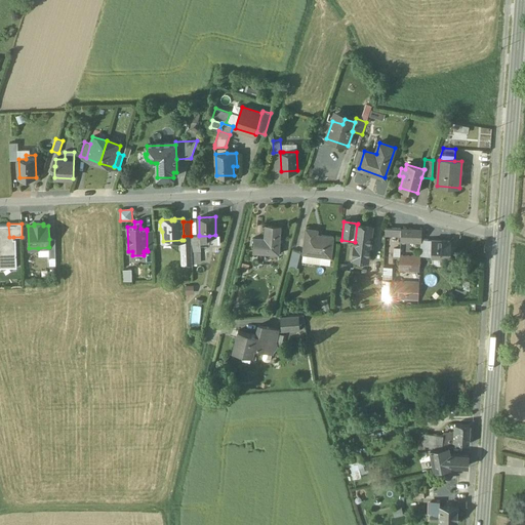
[(8,225),(0,225),(0,268),(16,268),(16,256),(15,254),(16,254),(15,239),(13,240),(13,237),(9,237),(8,225)]
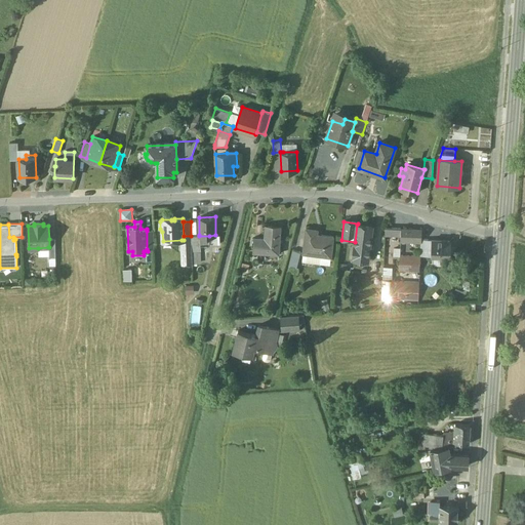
[(281,227),(265,225),(265,238),(254,237),(253,252),(279,254),(281,227)]
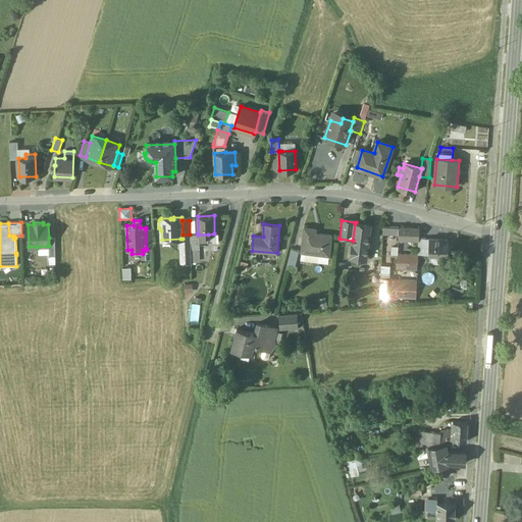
[(355,223),(353,241),(351,257),(366,259),(370,225),(355,223)]
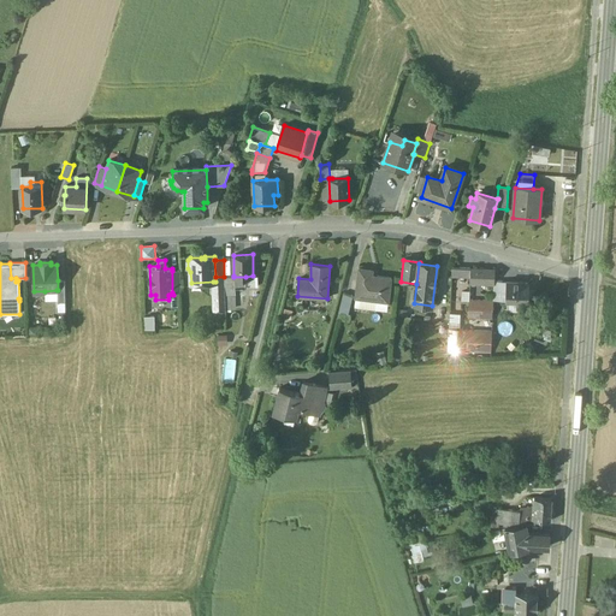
[(391,277),(372,274),(372,268),(360,267),(355,296),(388,301),(391,277)]
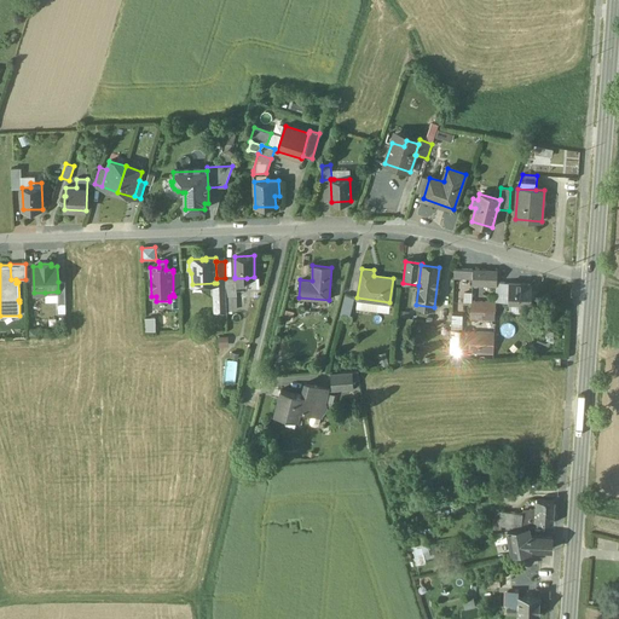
[(473,270),(456,270),(455,278),(472,279),(473,270)]
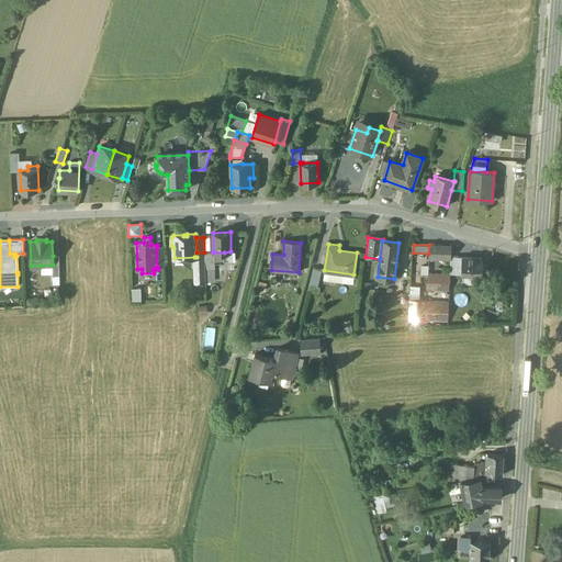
[(451,246),(429,245),(428,254),(428,256),(429,256),(451,257),(451,256),(451,246)]
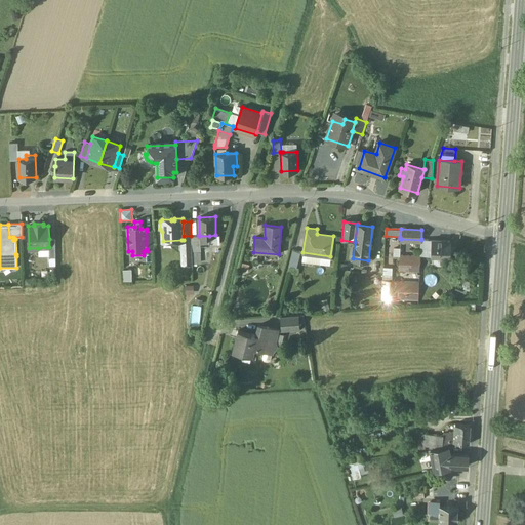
[(199,235),(191,236),(192,251),(196,251),(201,251),(201,245),(200,245),(199,236),(199,235)]
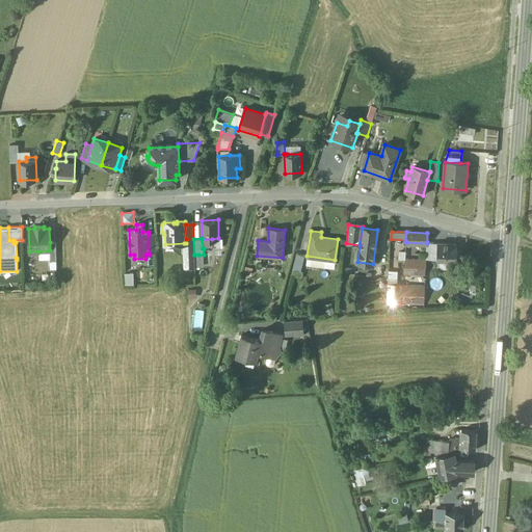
[(218,238),(212,239),(212,247),(222,247),(222,238),(218,238)]
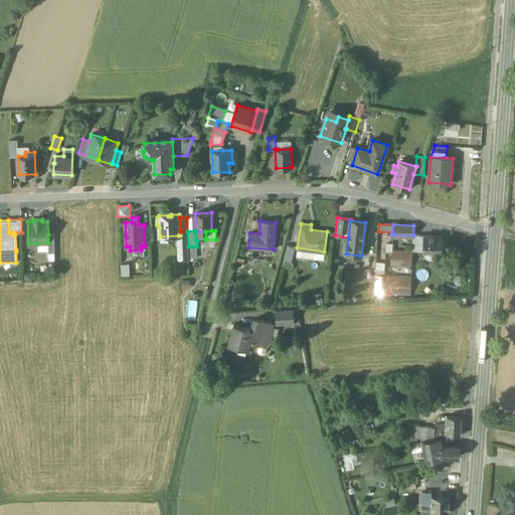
[(187,231),(180,231),(180,235),(178,235),(179,259),(188,259),(188,246),(187,231)]
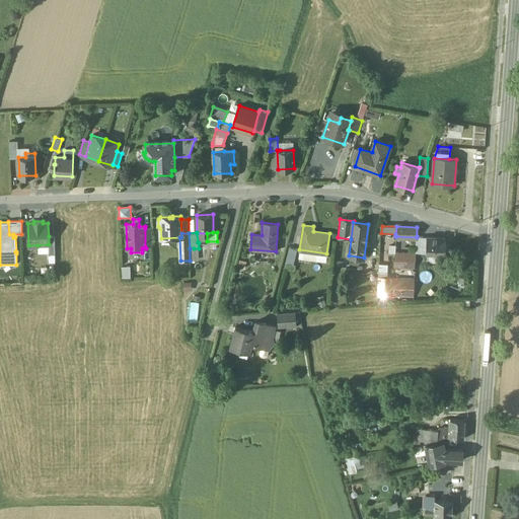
[(207,233),(197,233),(198,242),(199,242),(207,241),(207,233)]
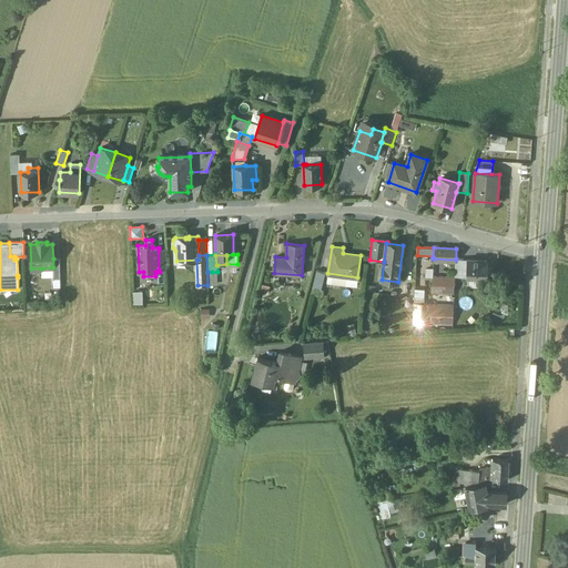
[(467,260),(456,259),(456,260),(455,276),(466,277),(467,260)]
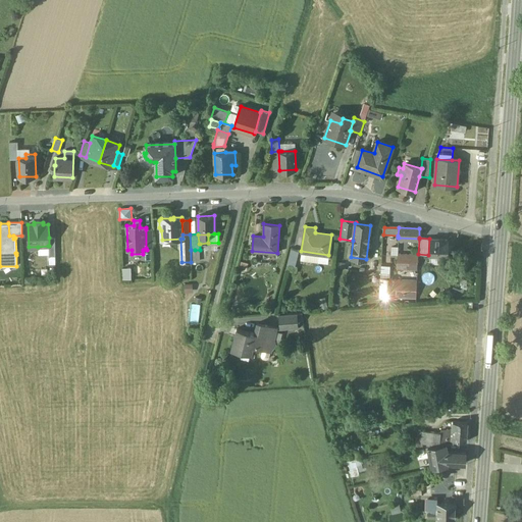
[(448,240),(429,239),(428,255),(447,256),(448,240)]
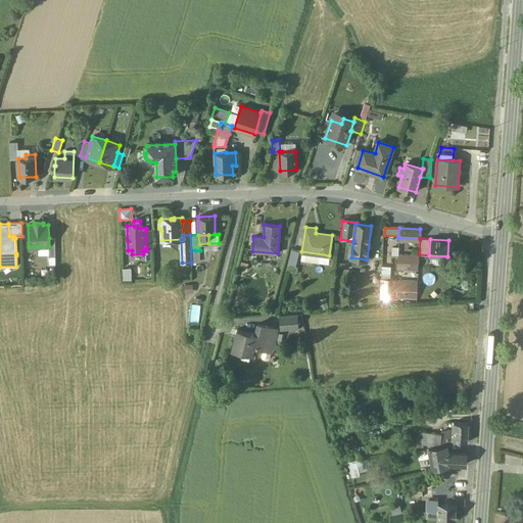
[(300,250),(292,248),(288,265),(296,267),(300,250)]
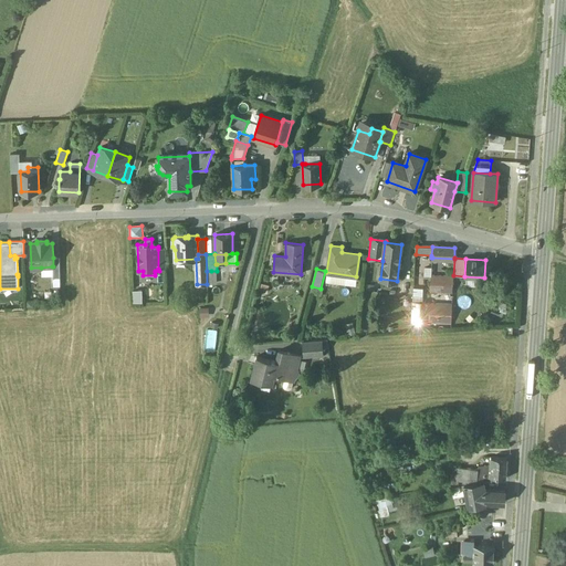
[(453,276),(431,275),(430,291),(452,292),(453,276)]
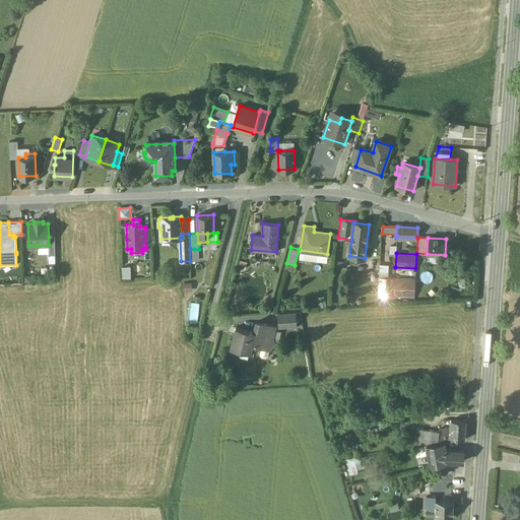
[(381,264),(380,273),(389,273),(389,264),(381,264)]
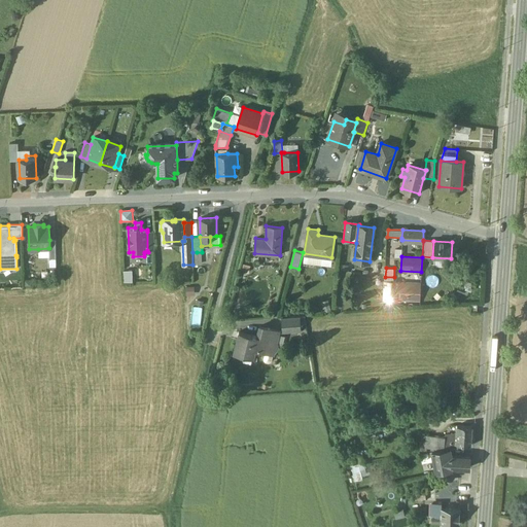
[(384,281),(383,302),(399,302),(399,300),(420,301),(421,283),(399,283),(399,281),(384,281)]
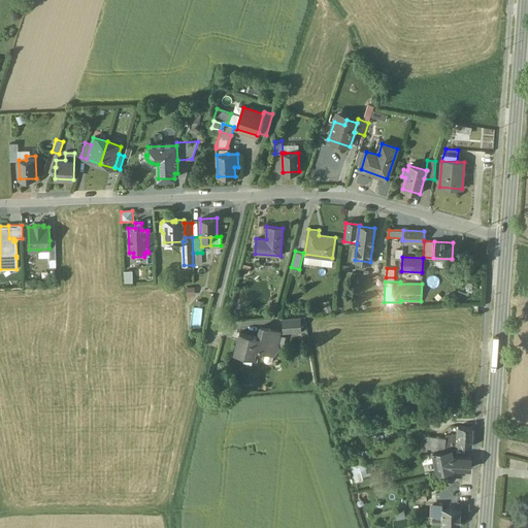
[(300,318),(282,319),(283,333),(302,332),(300,318)]
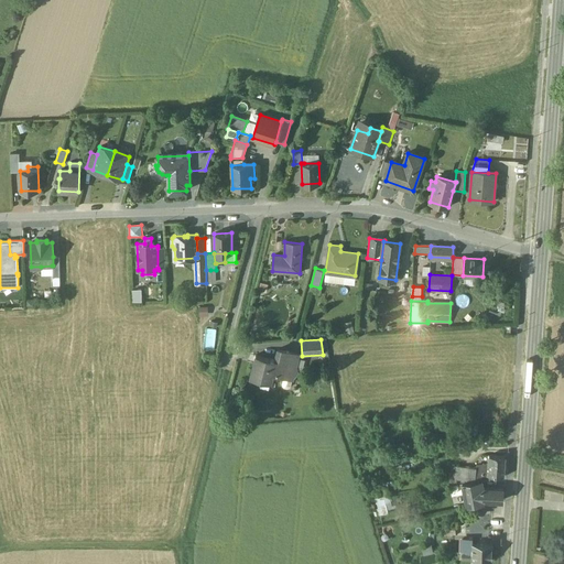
[(299,355),(279,349),(275,359),(288,362),(284,377),(293,379),(293,377),(296,375),(297,369),(295,367),(299,355)]
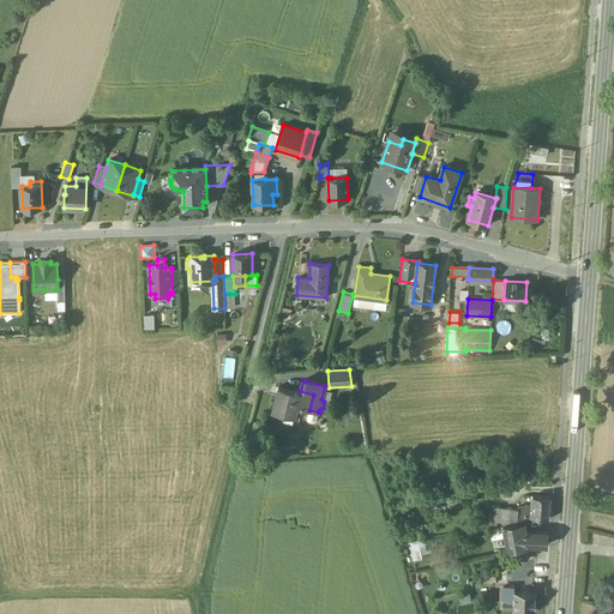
[(300,391),(278,386),(272,410),(295,416),(298,407),(309,410),(313,395),(300,391)]
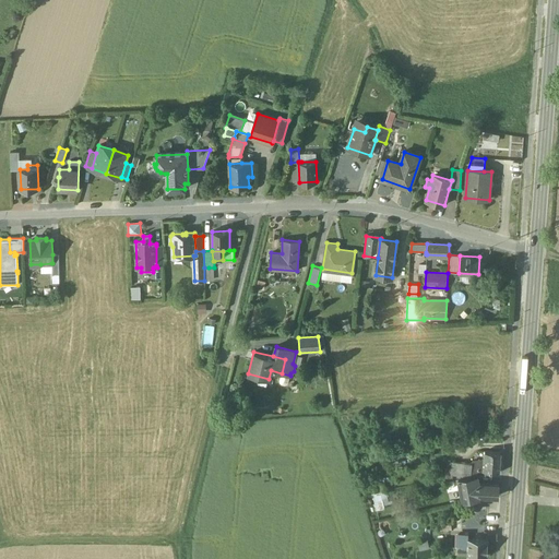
[(501,453),(485,452),(485,459),(485,461),(486,461),(485,471),(486,471),(499,472),(501,453)]
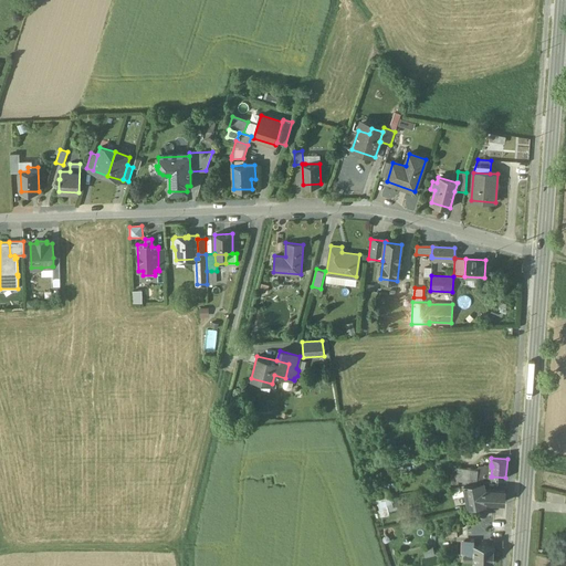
[(491,464),(479,465),(479,469),(478,482),(483,481),(491,480),(492,477),(491,477),(492,467),(491,467),(491,464)]
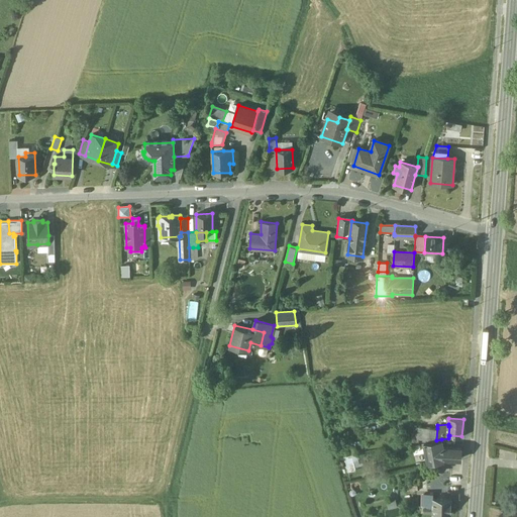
[(437,428),(430,428),(429,441),(436,440),(437,428)]
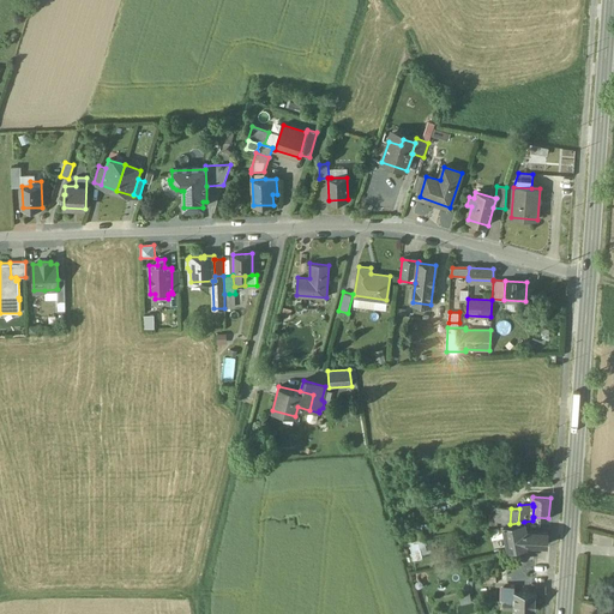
[(510,524),(504,525),(505,536),(509,551),(524,547),(525,545),(547,546),(547,533),(525,531),(524,522),(518,523),(510,524)]
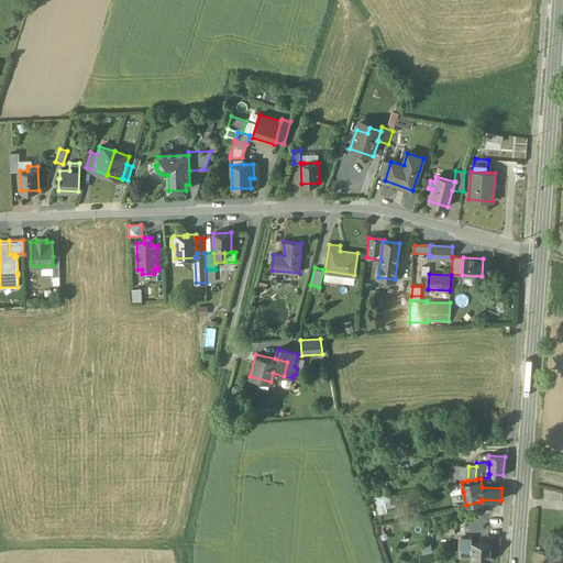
[(453,483),(450,484),(452,494),(463,492),(462,482),(453,483)]
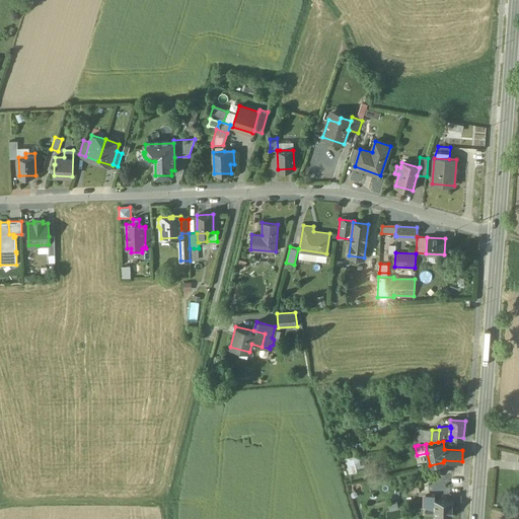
[(427,497),(425,497),(424,507),(426,507),(434,507),(434,500),(434,497),(427,497)]
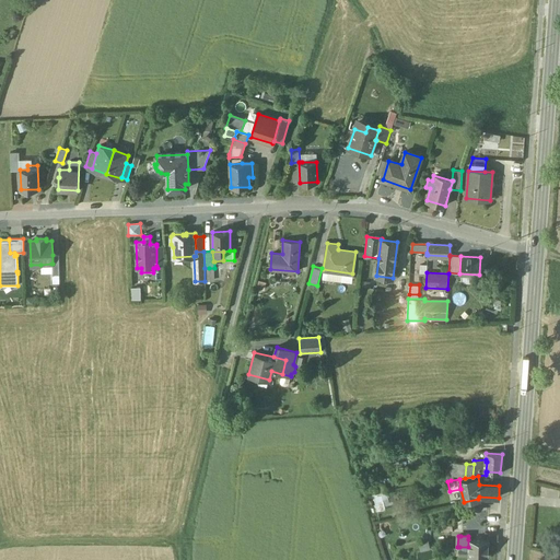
[(489,540),(468,539),(468,547),(459,547),(459,556),(468,556),(468,557),(488,557),(489,540)]
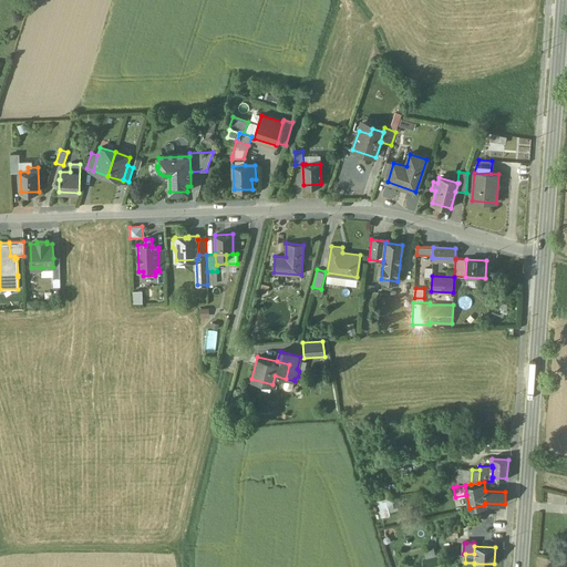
[(434,548),(425,550),(428,558),(436,557),(434,548)]
